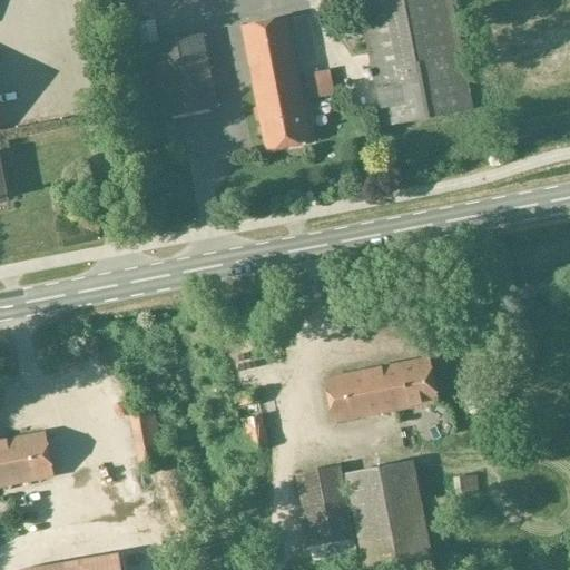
[(359,0),(384,128),(472,110),(450,0),(359,0)]
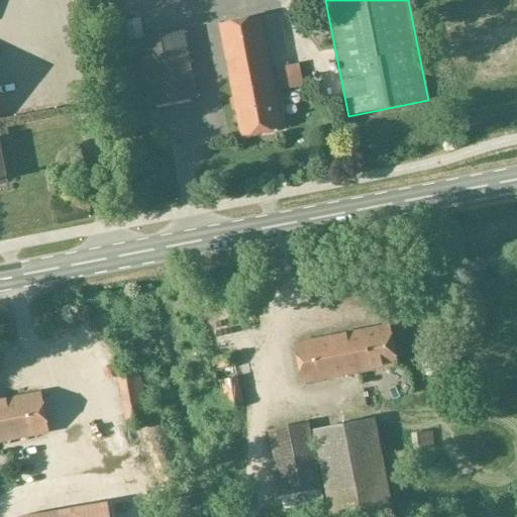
[(240,136),(280,128),(259,17),(219,25),(240,136)]
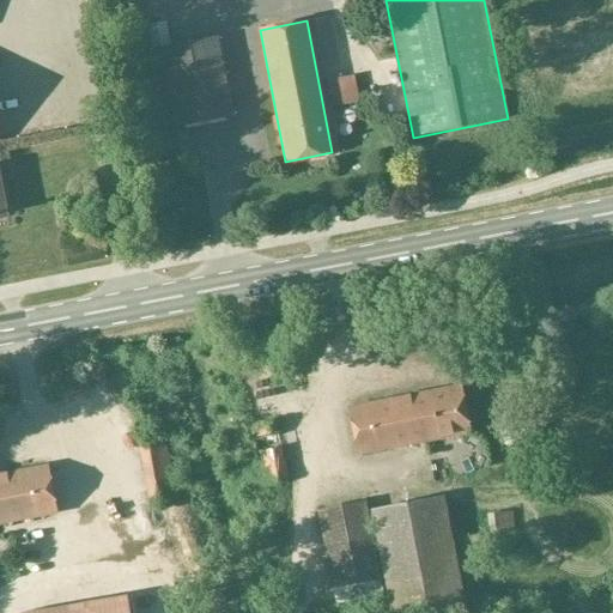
[(177,128),(234,116),(218,37),(162,48),(177,128)]
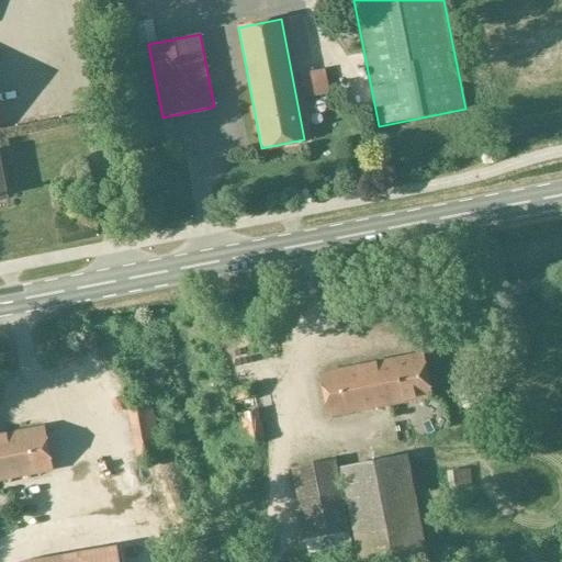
[(305,99),(329,94),(324,69),(300,75),(305,99)]
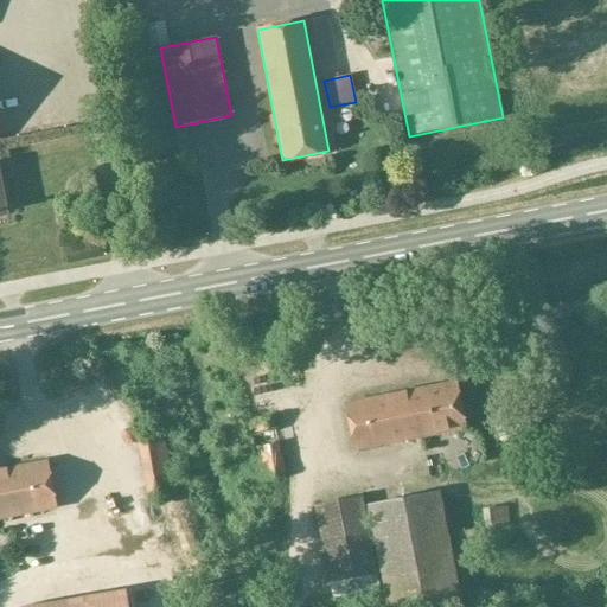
[(461,382),(351,403),(359,449),(470,429),(461,382)]
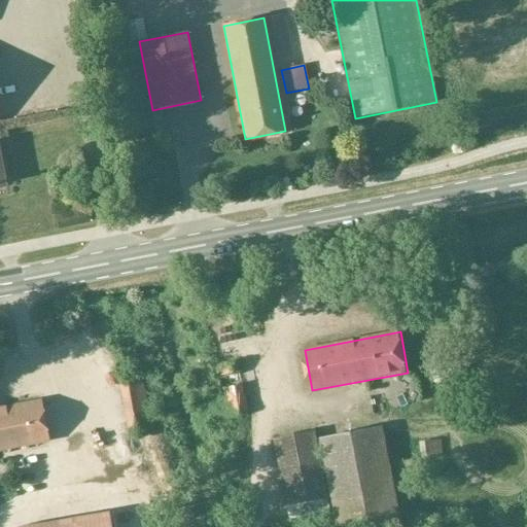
[(225,418),(248,414),(237,363),(216,367),(225,418)]
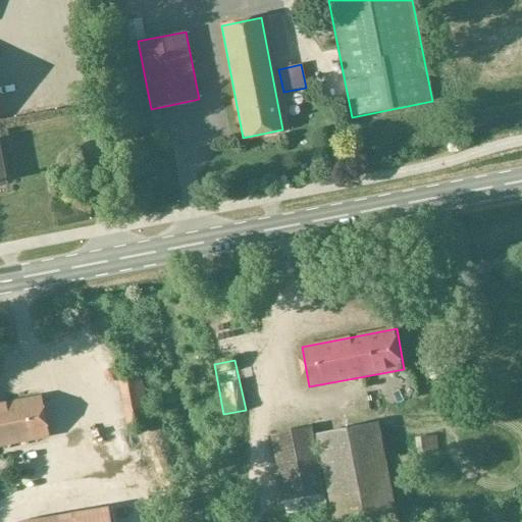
[(128,432),(150,428),(141,378),(119,382),(128,432)]
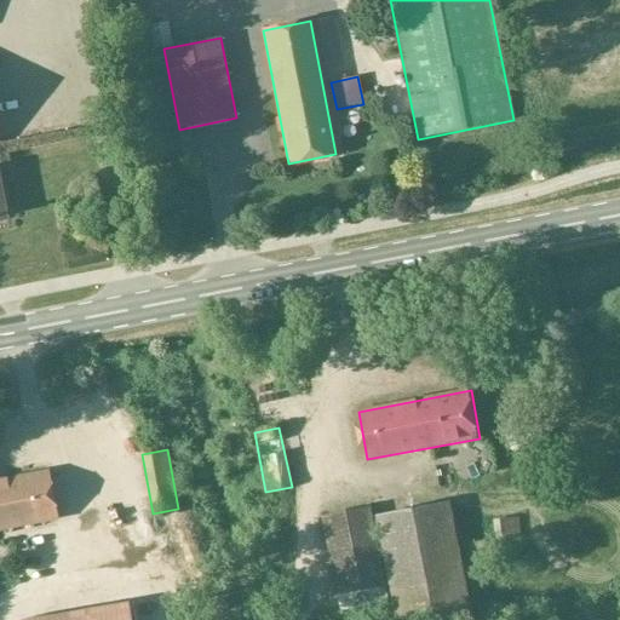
[(49,472),(0,481),(0,530),(57,520),(49,472)]
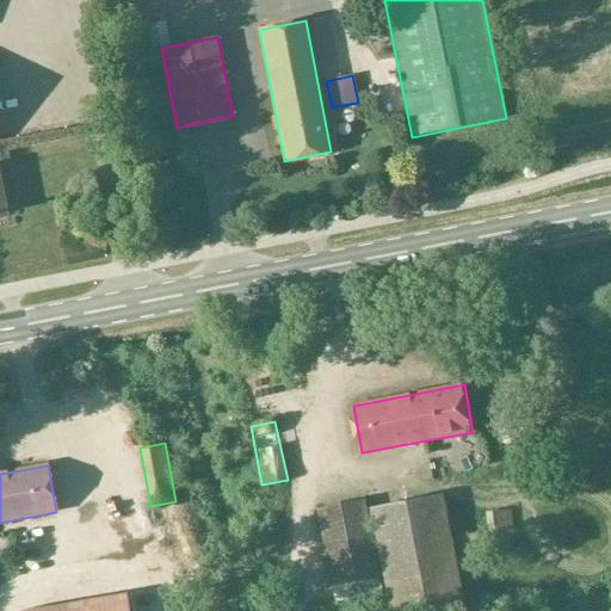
[(371,510),(390,610),(463,610),(442,495),(371,510)]
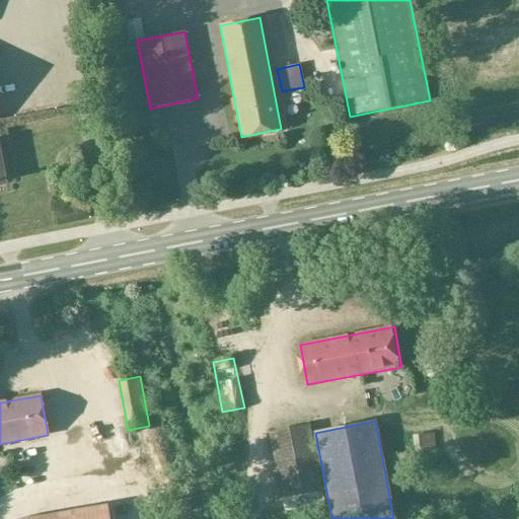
[(310,426),(270,434),(282,498),(322,492),(310,426)]
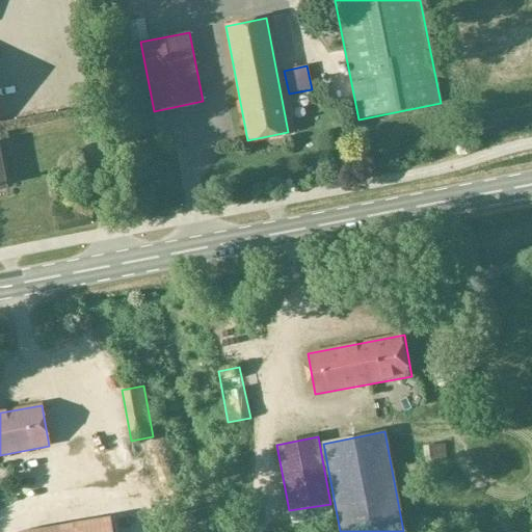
[(106,531),(104,522),(48,531),(106,531)]
